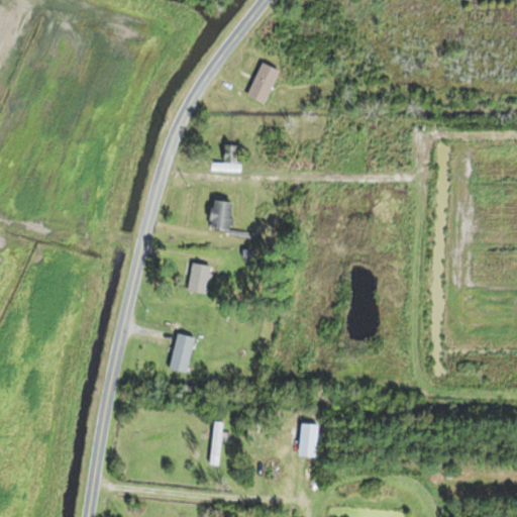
[(245,94),(262,103),(279,70),(263,61),(245,94)]
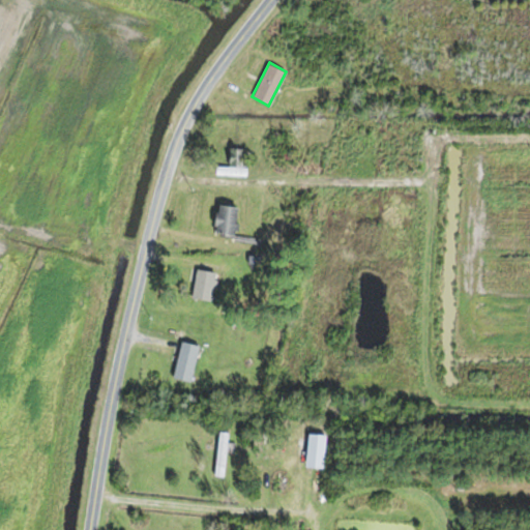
[(247,175),(247,147),(231,147),(231,166),(216,166),(216,175),(247,175)]
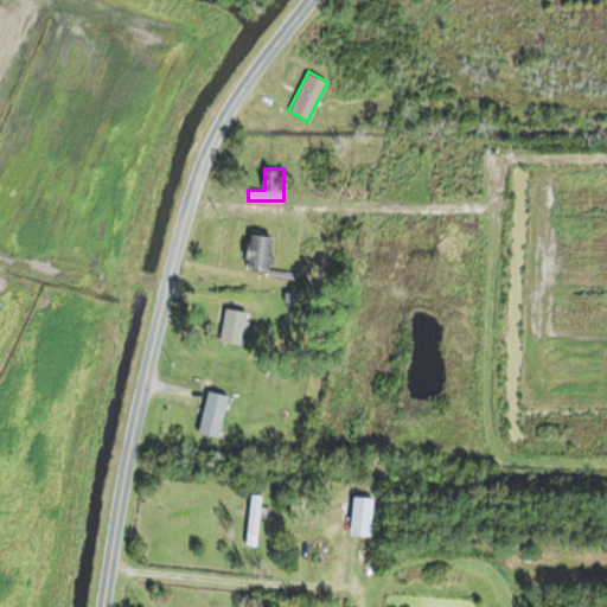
[(272,236),(248,234),(244,266),(268,269),(272,236)]
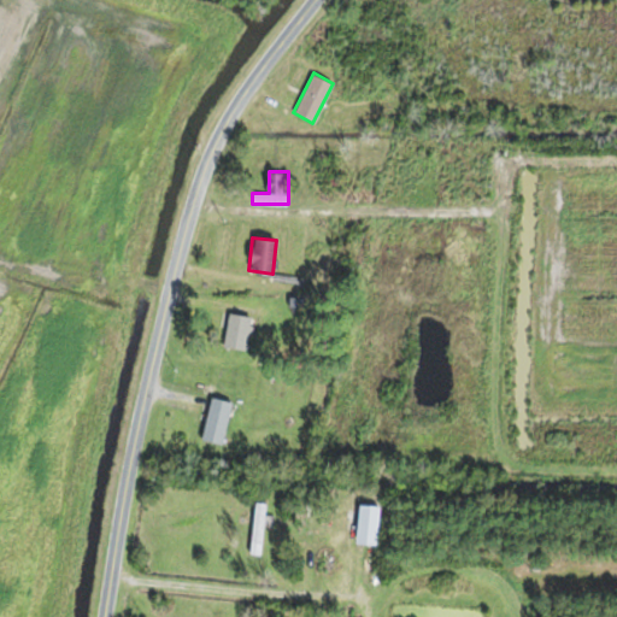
[(225,348),(248,348),(248,313),(225,313),(225,348)]
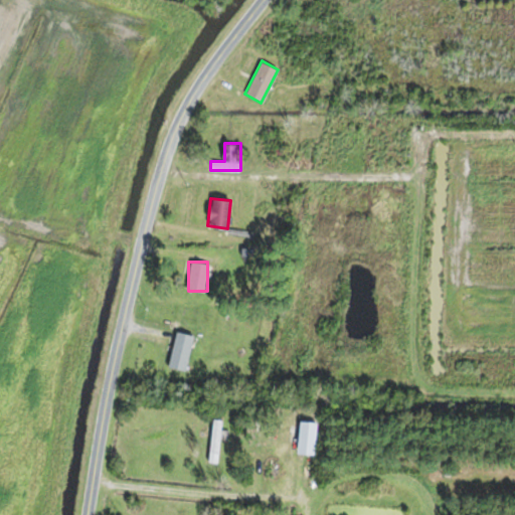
[(167,366),(184,370),(193,335),(176,331),(167,366)]
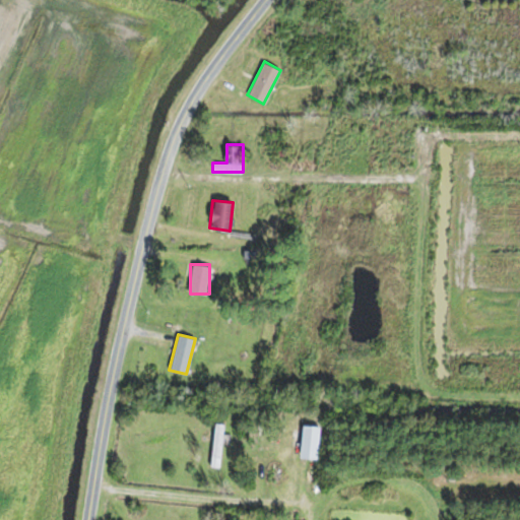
[(222,424),(213,423),(210,466),(219,466),(222,424)]
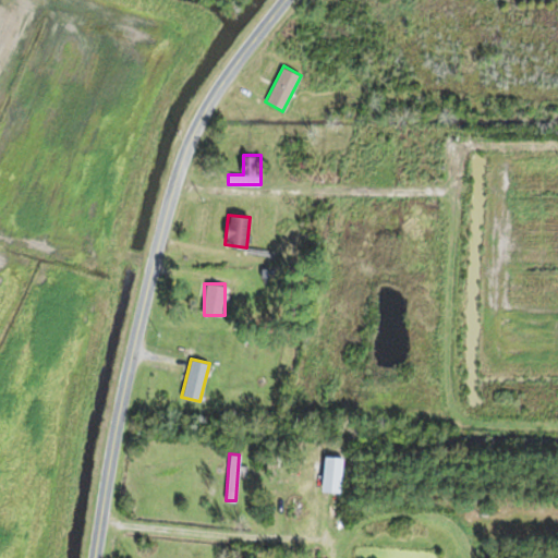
[(342,457),(323,456),(320,490),(340,492),(342,457)]
